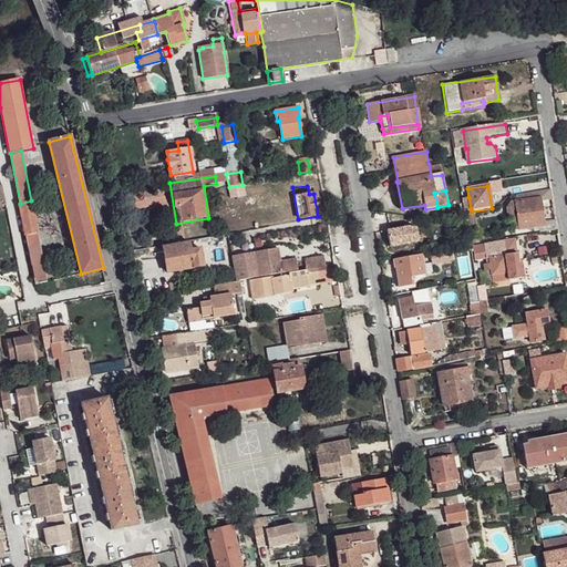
[(538,198),(509,204),(506,209),(508,222),(513,222),(514,230),(539,227),(544,226),(544,224),(538,198)]
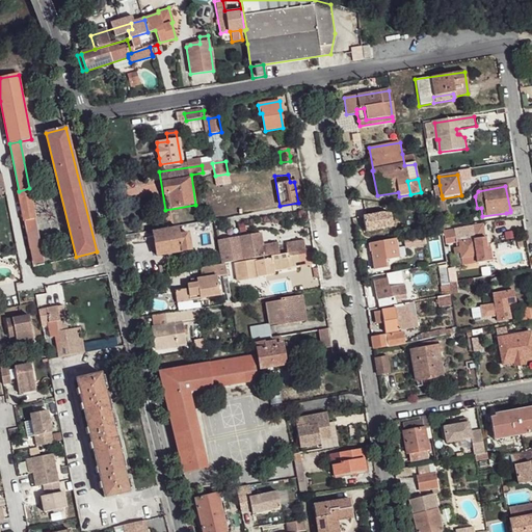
[(18,191),(24,221),(35,219),(29,188),(19,191),(18,191)]
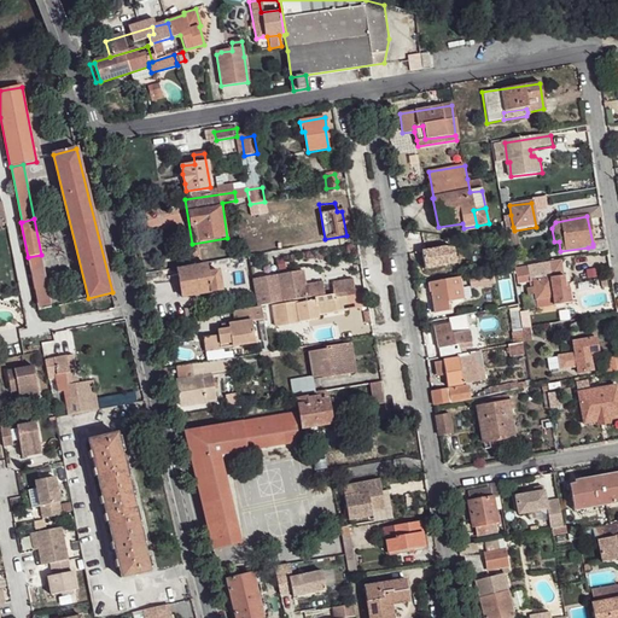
[(604,242),(593,244),(593,246),(588,248),(589,252),(605,250),(604,242)]
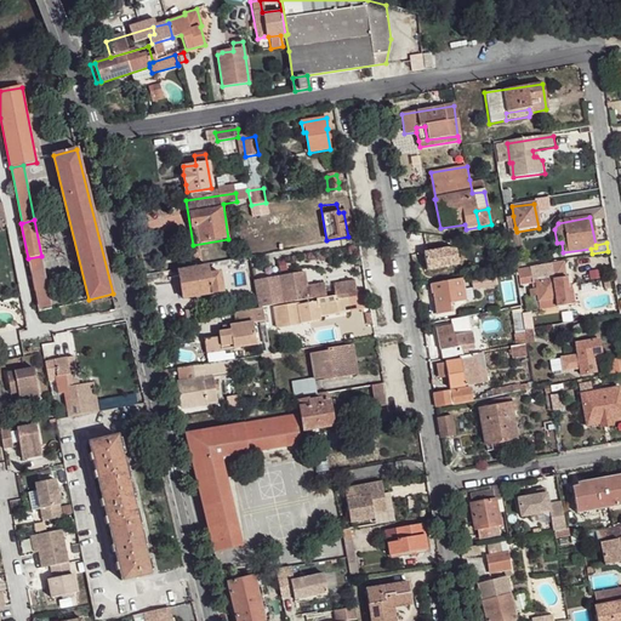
[(536,303),(537,302),(539,311),(571,306),(569,291),(565,291),(560,263),(519,271),(522,285),(533,283),(534,284),(535,289),(529,290),(530,297),(534,297),(536,303)]
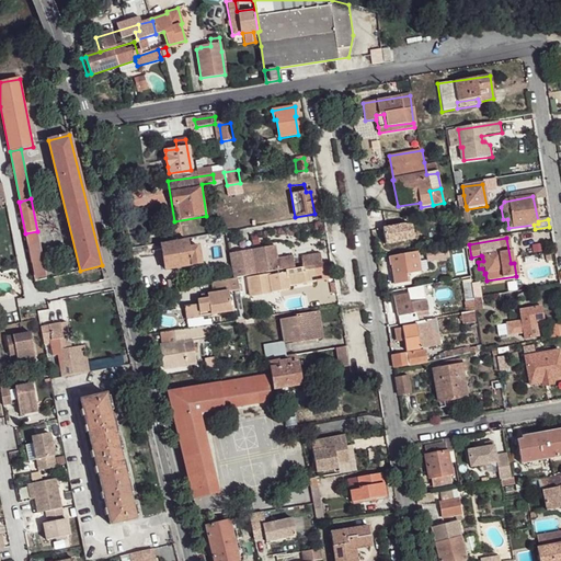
[(196,240),(161,245),(165,270),(199,263),(199,258),(196,240)]
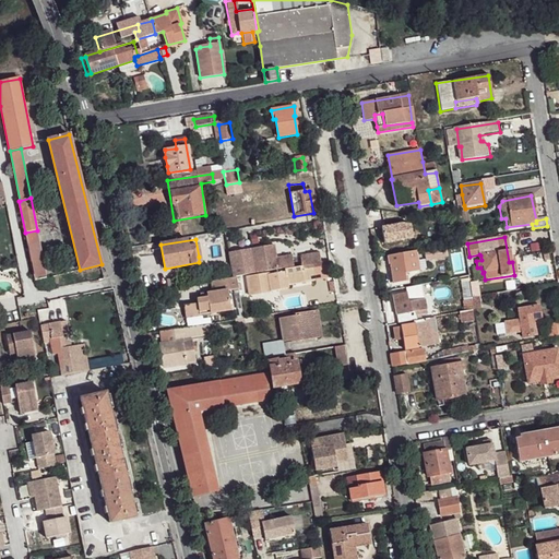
[(251,249),(227,253),(232,278),(236,277),(245,276),(256,274),(290,268),(288,256),(273,259),(271,246),(251,249)]
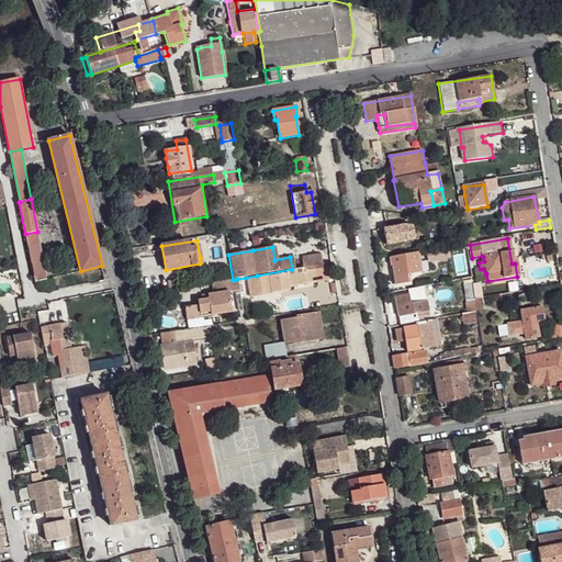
[(449,249),(427,253),(428,260),(440,258),(440,260),(451,259),(449,249)]
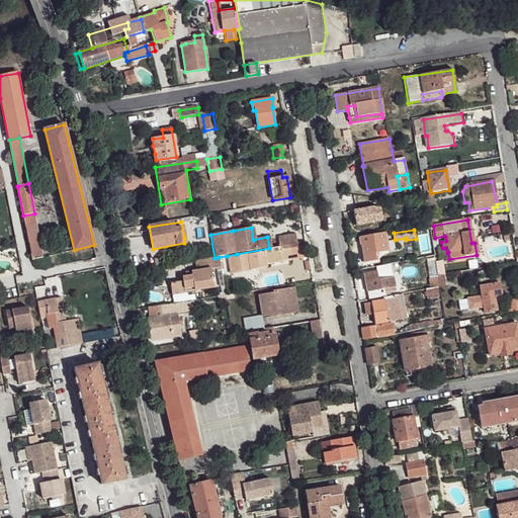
[(386,233),(359,237),(361,246),(362,246),(365,262),(376,260),(375,253),(390,251),(386,233)]
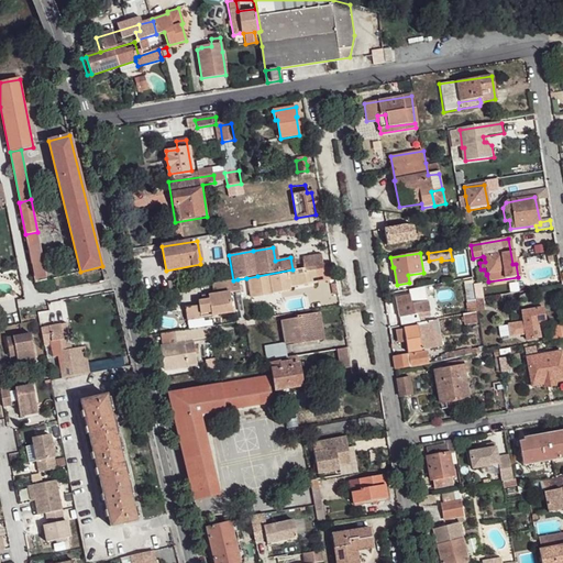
[(321,254),(300,258),(302,267),(323,264),(321,254)]
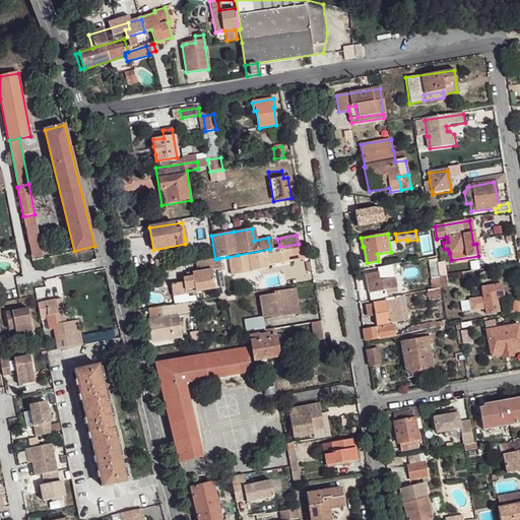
[(279,250),(229,258),(232,275),(252,272),(252,270),(267,268),(267,264),(306,258),(304,245),(299,246),(299,244),(279,247),(279,250)]
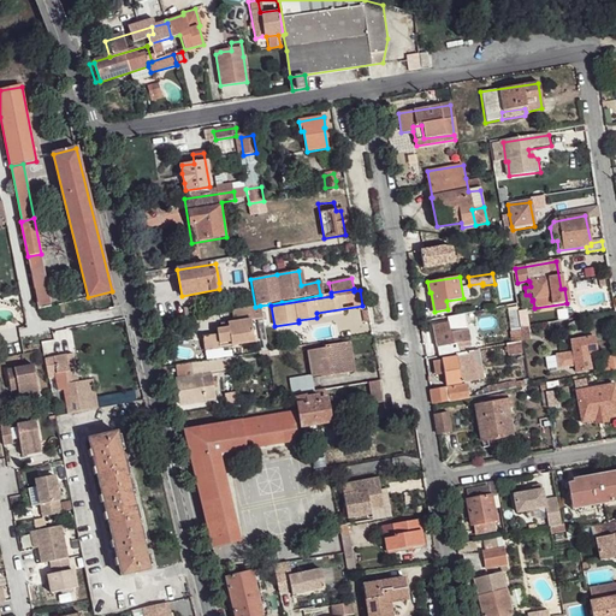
[(255,307),(230,311),(232,323),(220,326),(220,330),(217,331),(217,335),(219,348),(254,341),(250,321),(262,319),(260,306),(255,307)]
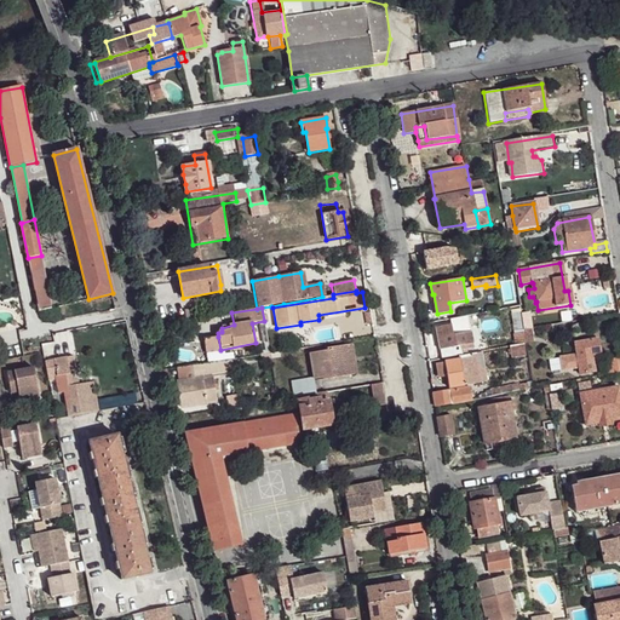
[(474,348),(471,332),(454,336),(452,325),(436,328),(443,360),(455,357),(454,348),(460,346),(461,351),(474,348)]
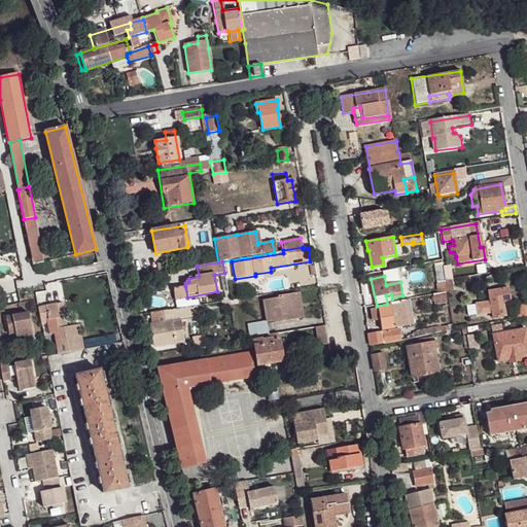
[(185,286),(173,289),(175,300),(187,297),(185,286)]
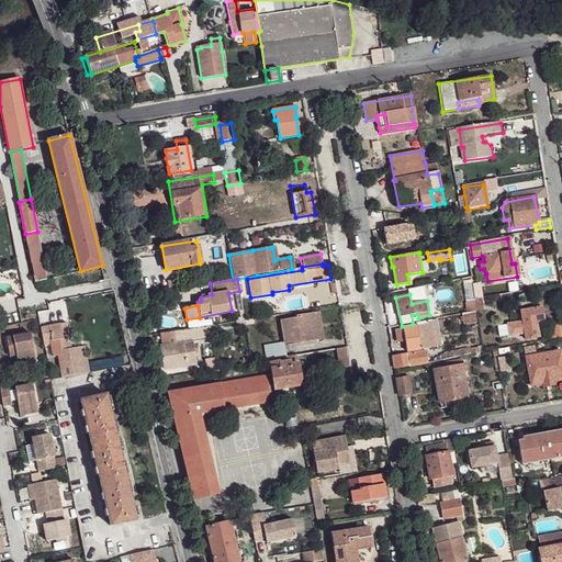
[(521,334),(524,340),(536,338),(534,324),(542,322),(540,308),(518,312),(520,323),(506,325),(507,336),(521,334)]
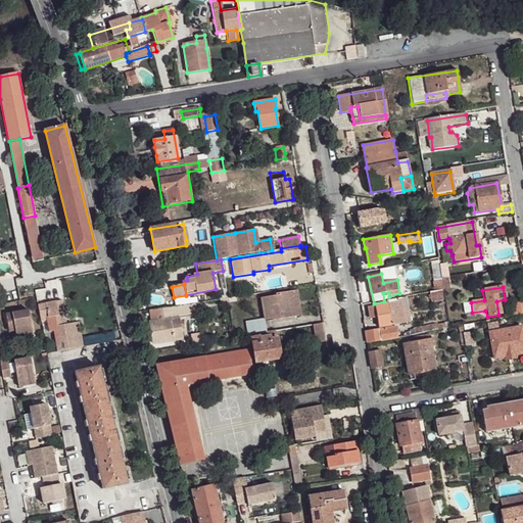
[(296,290),(290,291),(292,303),(289,304),(292,318),(300,316),(296,290)]
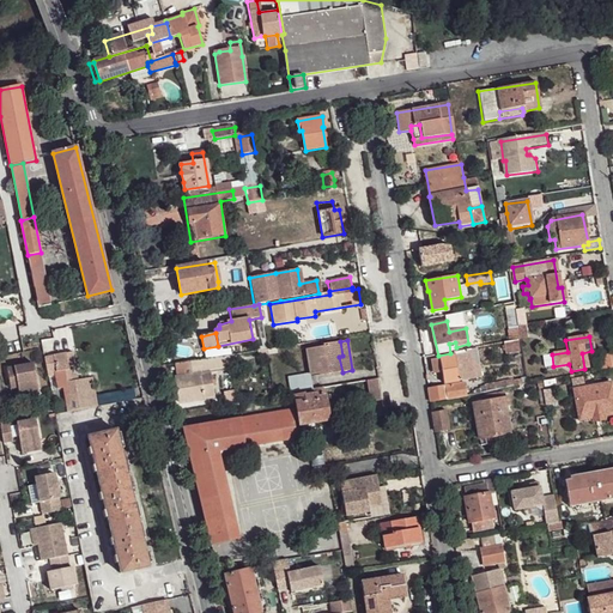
[(323,346),(305,350),(309,374),(309,375),(319,374),(320,376),(343,372),(339,357),(343,356),(340,341),(322,344),(323,346)]
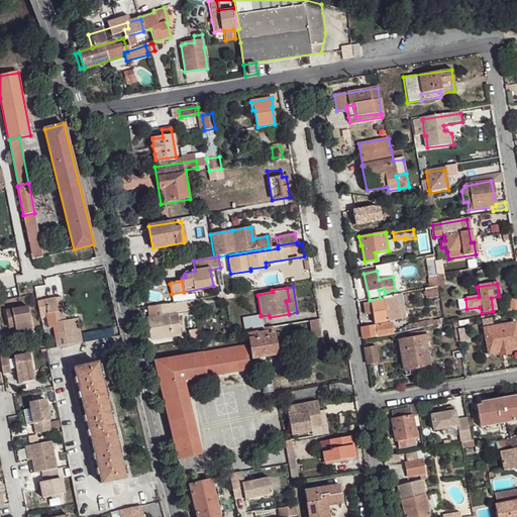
[(380,298),(370,300),(370,304),(373,315),(375,323),(400,318),(398,309),(396,295),(380,298)]
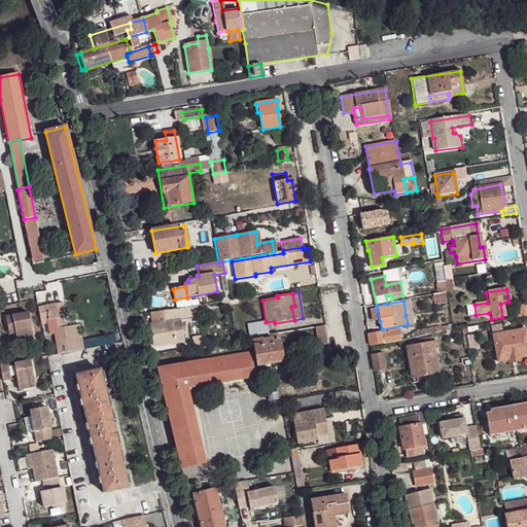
[(63,303),(58,304),(61,323),(66,322),(63,303)]
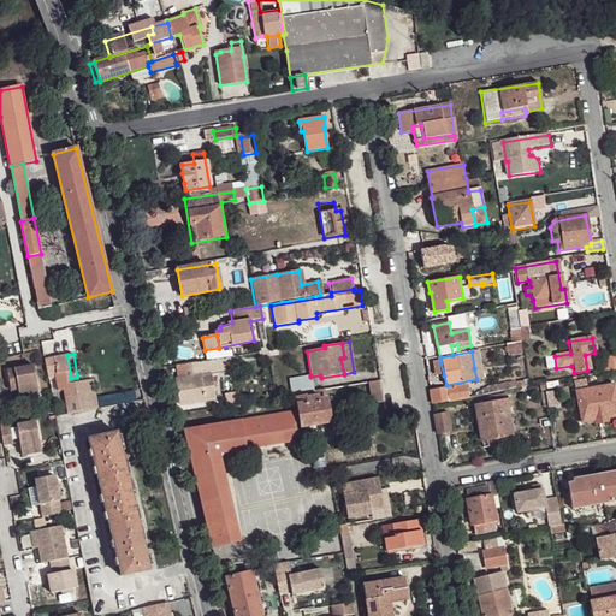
[(46,359),(49,379),(55,378),(58,391),(64,390),(67,414),(98,409),(95,400),(92,400),(88,380),(78,381),(77,377),(71,378),(67,355),(46,359)]
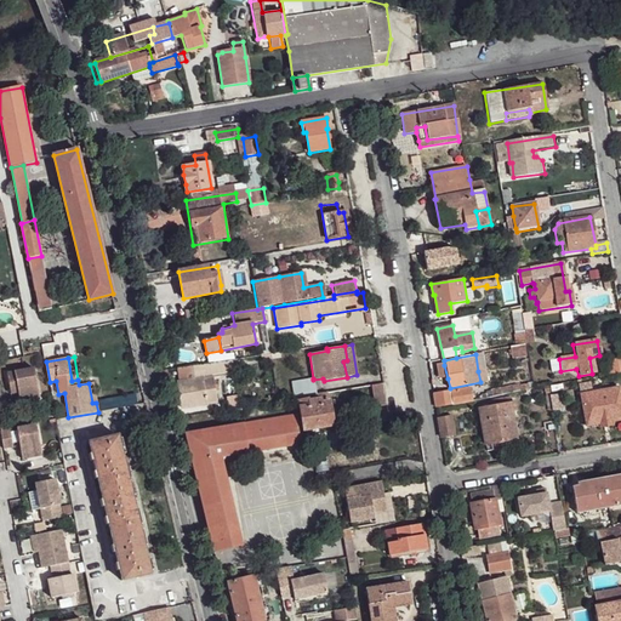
[(620,359),(609,362),(613,376),(620,374),(620,359)]
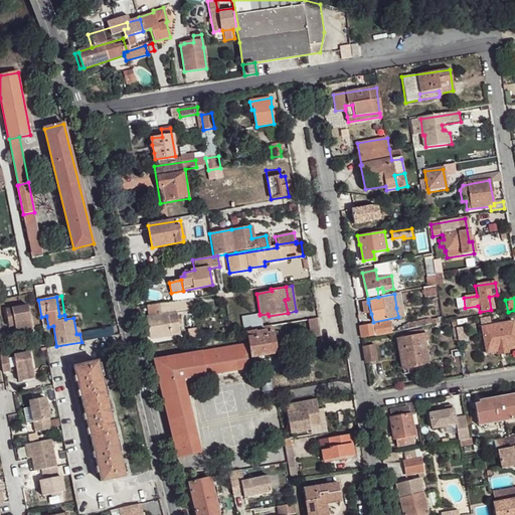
[(191,301),(180,303),(181,313),(192,311),(191,301)]
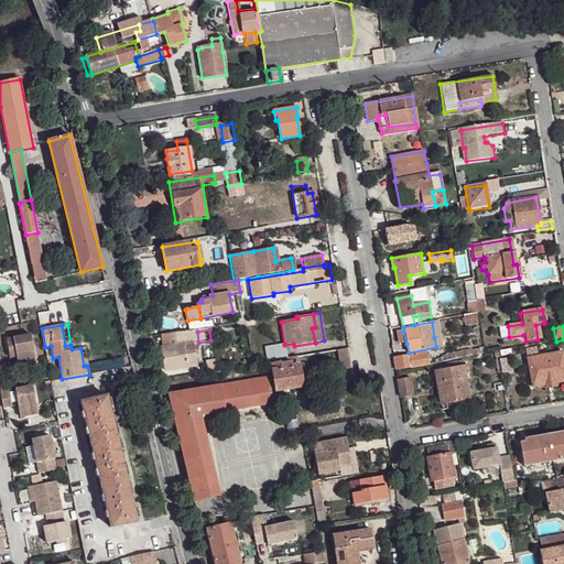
[(177,346),(163,348),(165,370),(197,366),(196,361),(192,344),(198,343),(197,332),(175,334),(177,346)]
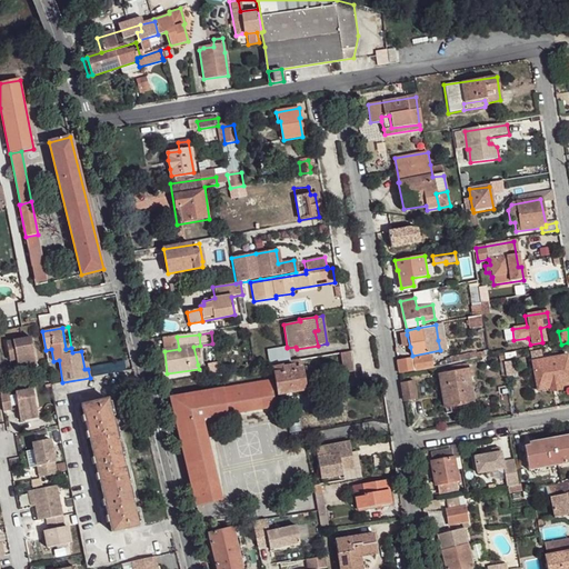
[(410,347),(407,335),(400,336),(402,348),(410,347)]
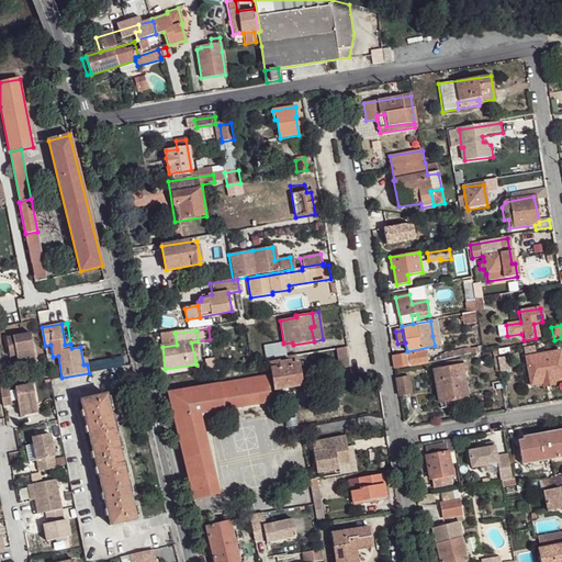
[(160,335),(163,347),(177,345),(175,333),(160,335)]
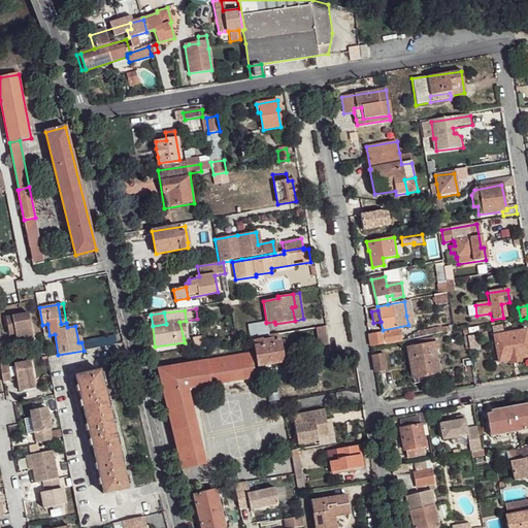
[(29,315),(6,319),(11,344),(34,340),(29,315)]
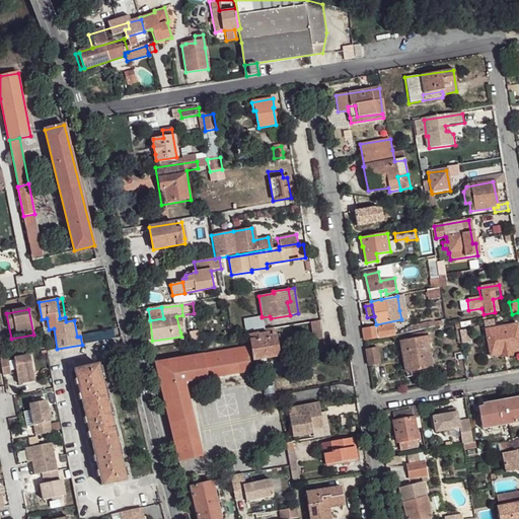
[(262,316),(250,318),(253,331),(264,329),(262,317),(262,316)]
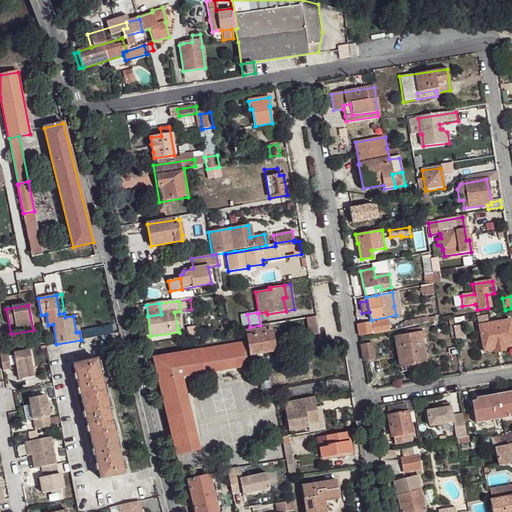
[(315,316),(305,317),(309,335),(319,334),(315,316)]
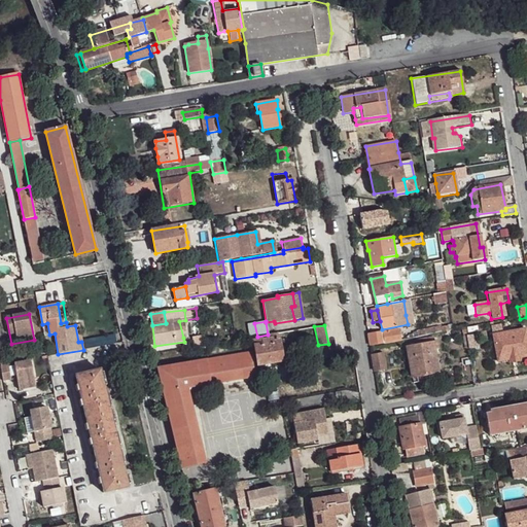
[(499,325),(491,327),(496,361),(507,361),(507,362),(519,361),(519,358),(526,356),(526,353),(523,329),(500,332),(499,325)]
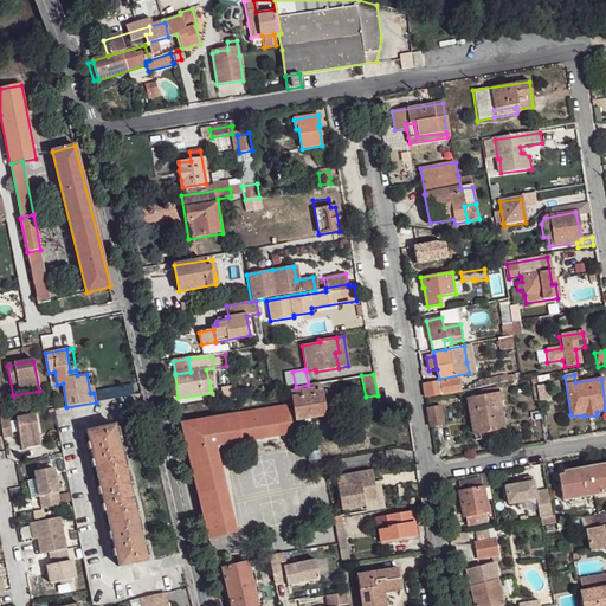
[(458,380),(424,386),(426,400),(462,392),(458,380)]
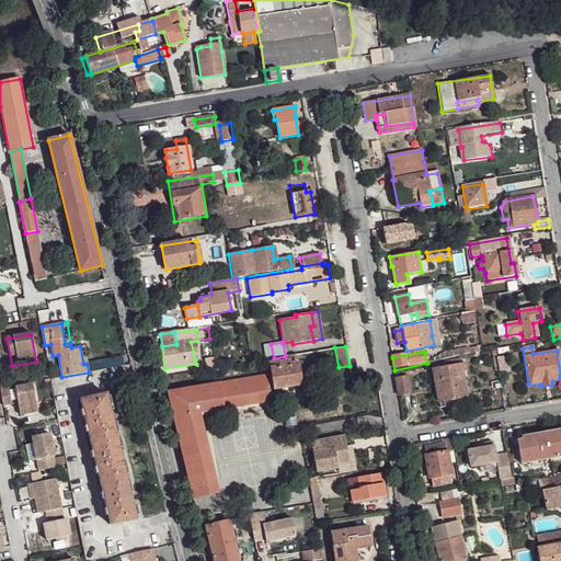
[(279,361),(270,362),(274,389),(300,385),(296,355),(288,356),(289,361),(281,363),(279,361)]
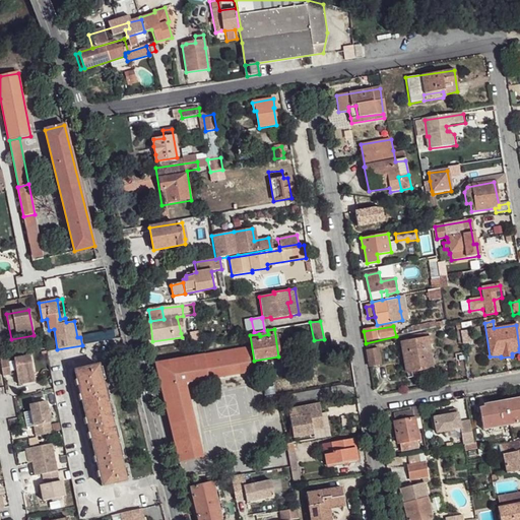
[(430,338),(402,342),(406,372),(431,368),(428,345),(431,345),(430,338)]
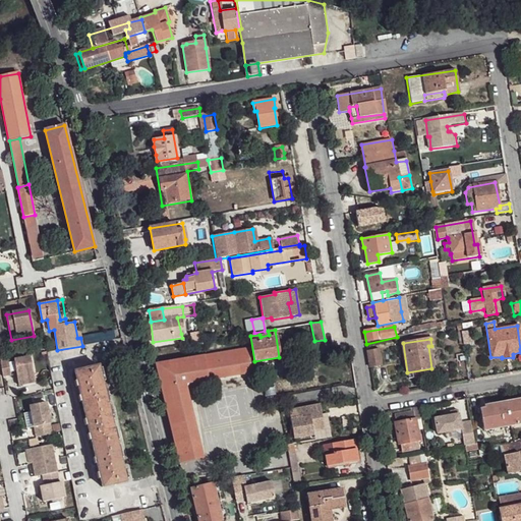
[(247,349),(157,365),(179,463),(201,458),(184,385),(251,371),(247,349)]
